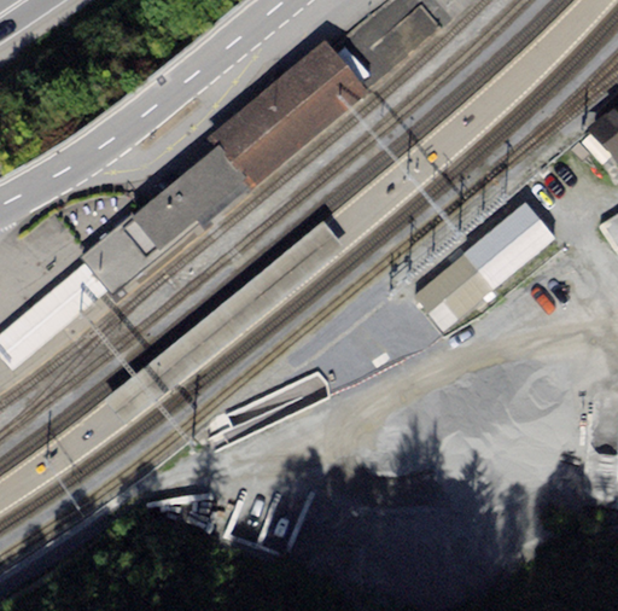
[(367,92),(324,41),(208,139),(216,149),(248,186),(251,191),(367,92)]
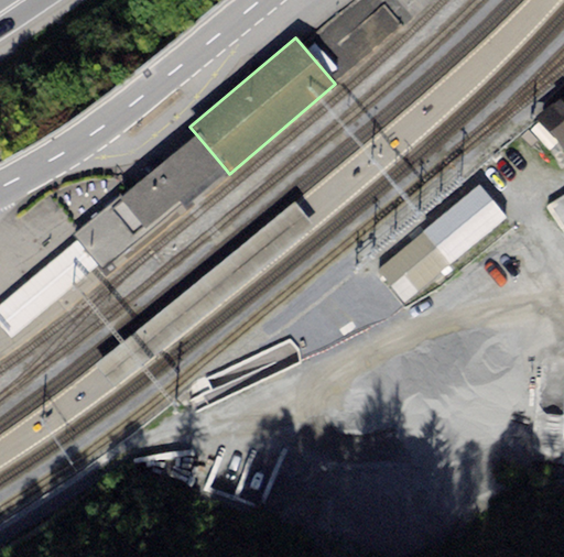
[(563,149),(563,96),(539,118),(563,149)]
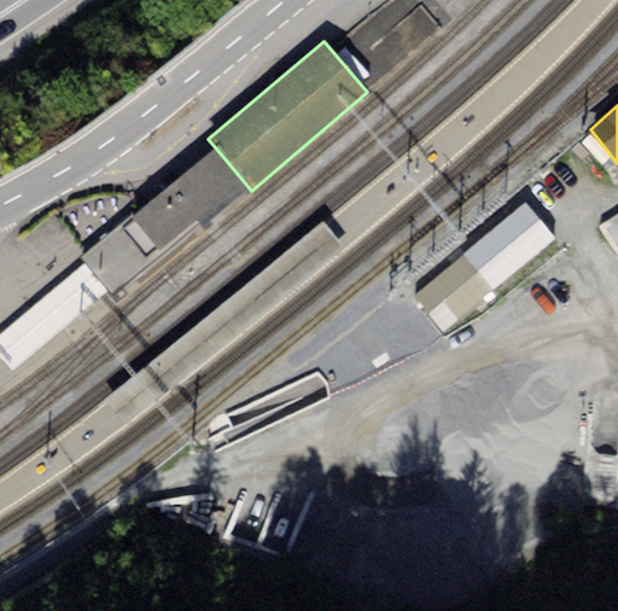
[(216,149),(134,216),(164,254),(248,186),(216,149)]
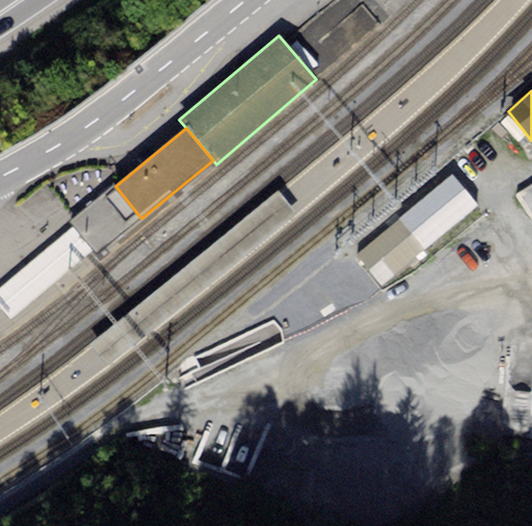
[(479,205),(453,175),(355,255),(380,286),(479,205)]
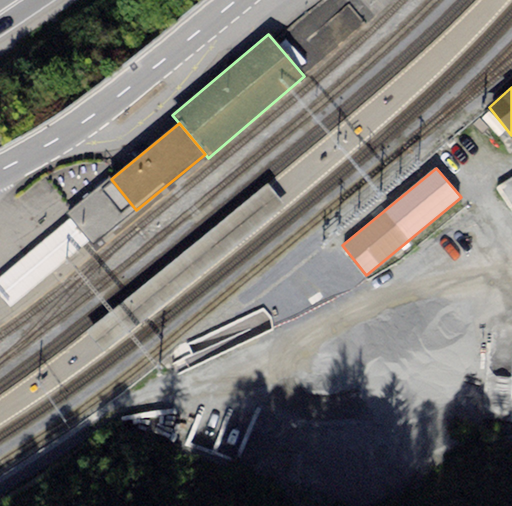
[(511,173),(503,177),(510,191),(511,190),(511,173)]
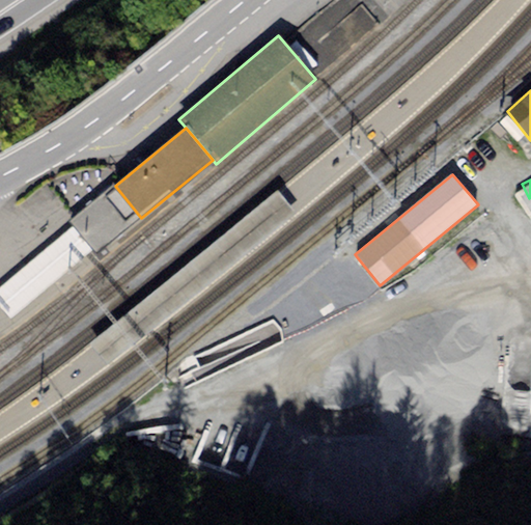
[(113,184),(67,221),(72,225),(91,250),(95,255),(141,218),(115,186),(113,184)]
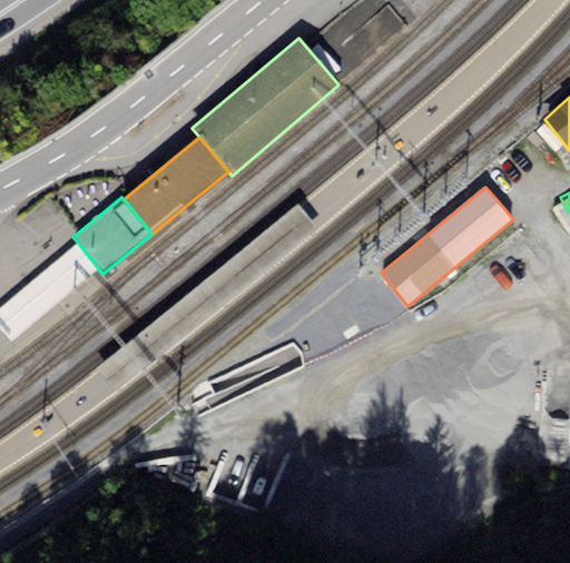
[(77,242),(0,305),(0,324),(12,339),(98,268),(77,242)]
